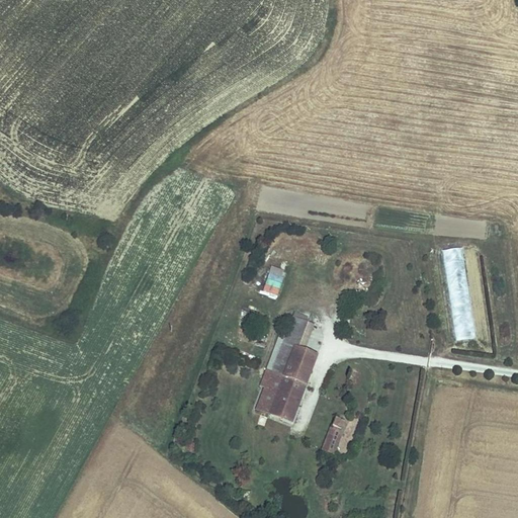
[(442,251),(453,343),(475,340),(463,249),(442,251)]
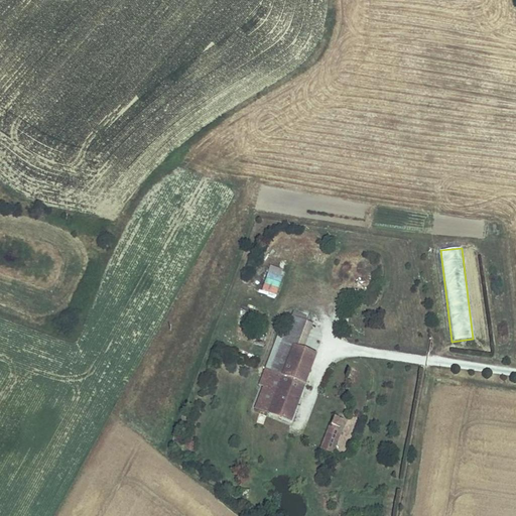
[(269,266),(261,292),(275,297),(283,270),(269,266)]
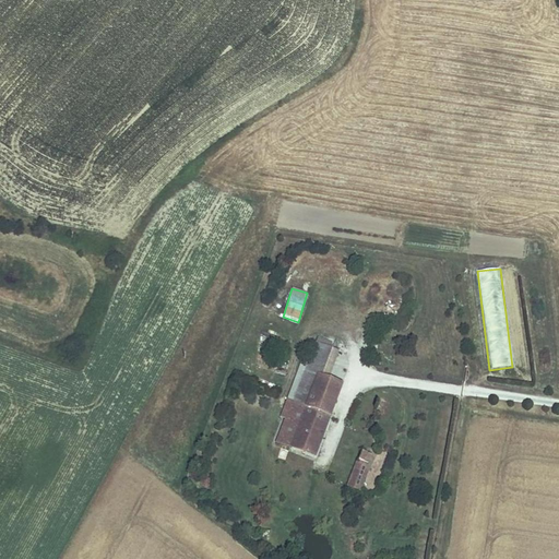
[(316,344),(305,371),(319,377),(331,349),(316,344)]
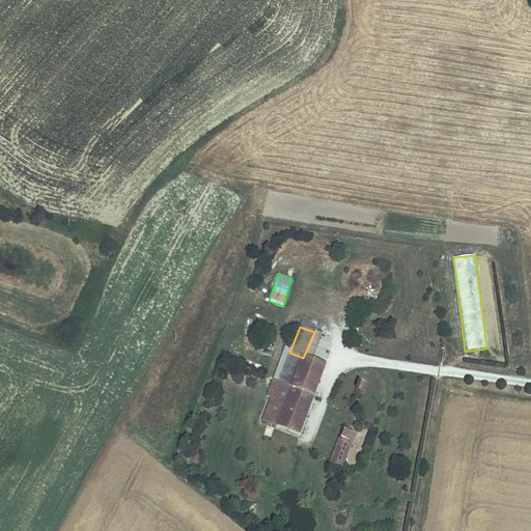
[(263,422),(276,426),(303,358),(289,353),(263,422)]
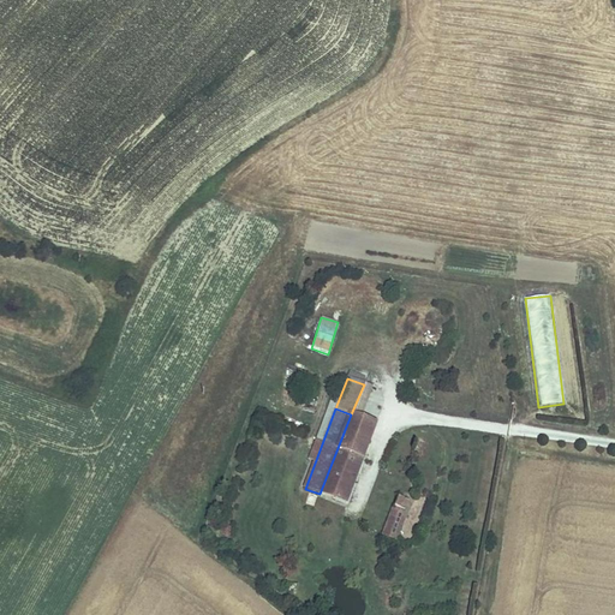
[(320,494),(345,503),(375,424),(351,415),(320,494)]
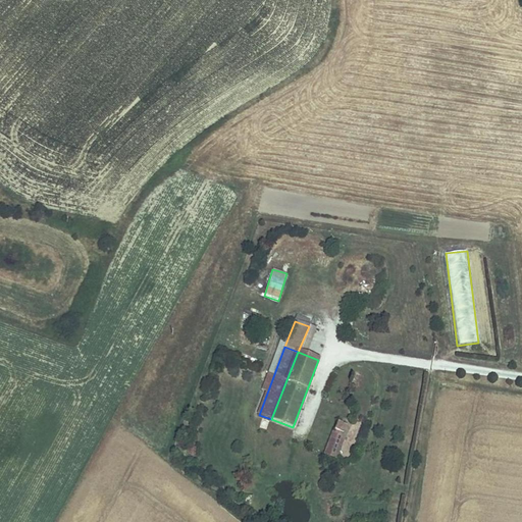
[(337,441),(341,433),(344,434),(347,426),(337,423),(334,430),(331,439),(337,441)]
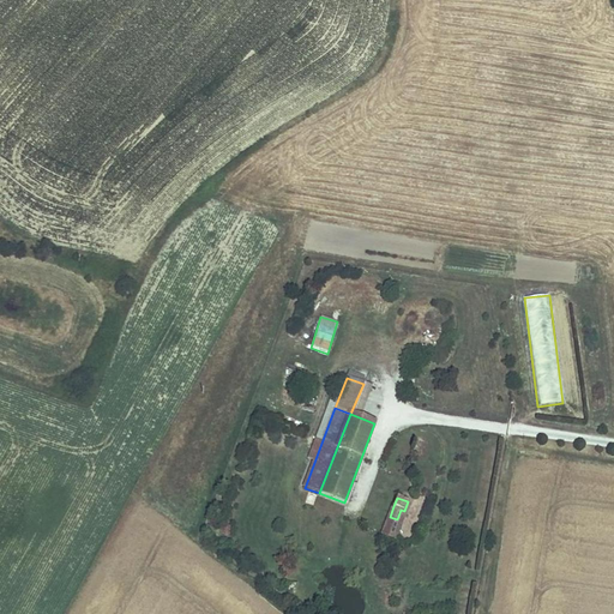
[(384,534),(395,539),(401,521),(397,519),(390,517),(384,534)]
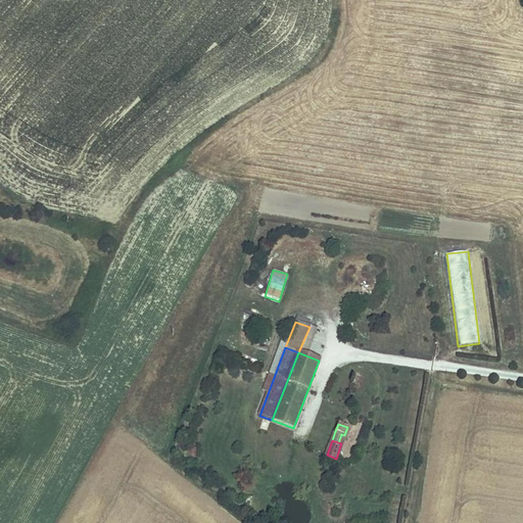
All buildings are outlined.
